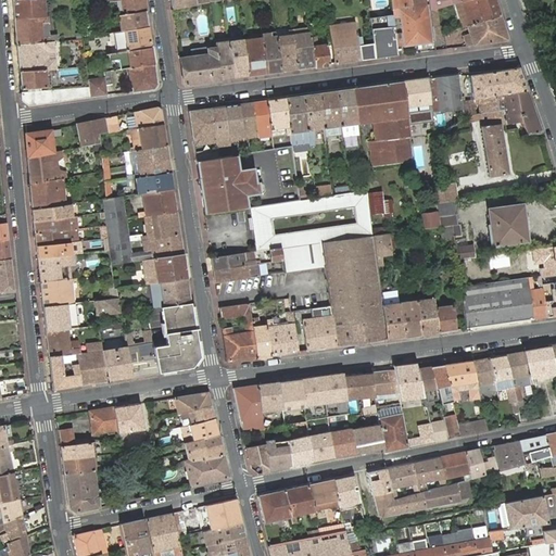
[(40,0),(13,2),(15,22),(46,19),(57,17),(55,11),(45,12),(43,0),(40,0)]
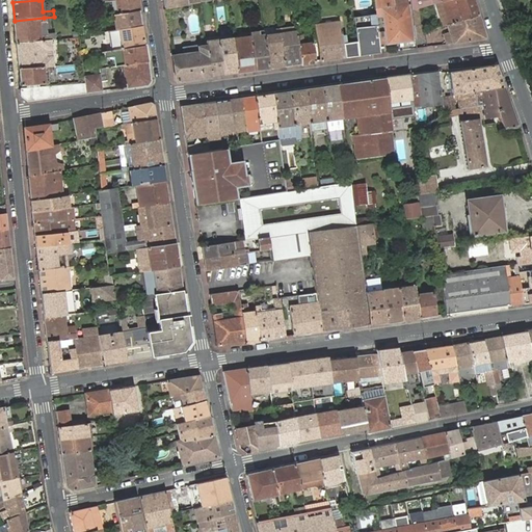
[(112,18),(115,32),(141,28),(136,0),(104,0),(105,3),(116,2),(118,17),(112,18)]
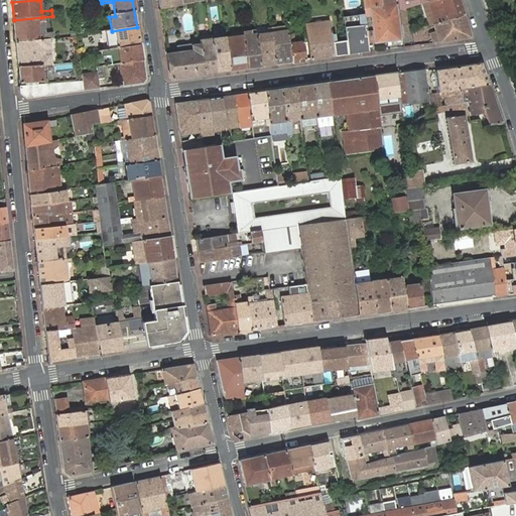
[(180,0),(158,0),(160,12),(196,7),(195,3),(181,5),(180,0)]
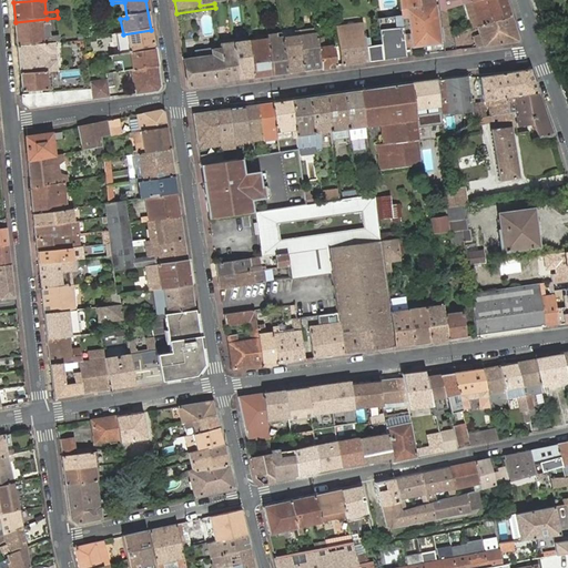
[(398,0),(401,16),(401,17),(402,19),(407,18),(409,33),(403,34),(405,48),(412,47),(412,49),(427,47),(422,7),(421,0),(398,0)]
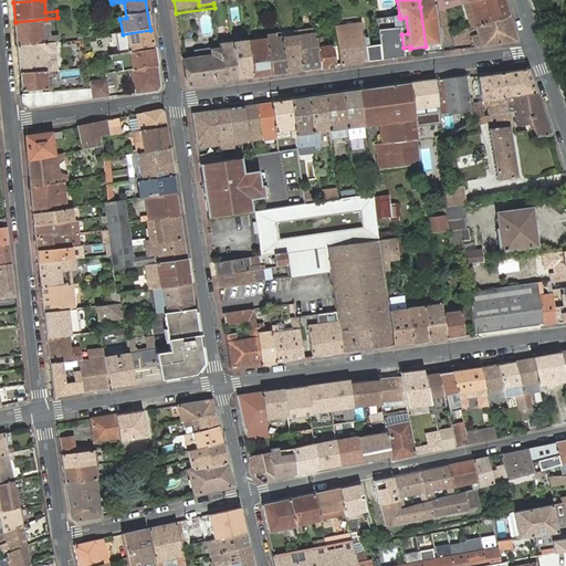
[(425,0),(427,7),(420,7),(426,46),(439,45),(435,4),(433,3),(432,0),(425,0)]
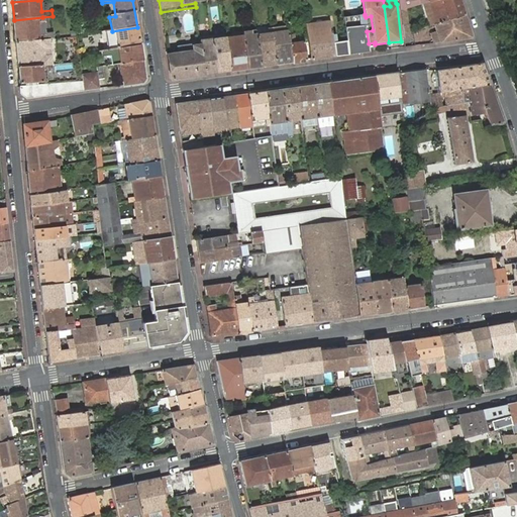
[(399,0),(401,12),(406,10),(425,4),(431,3),(438,0),(399,0)]
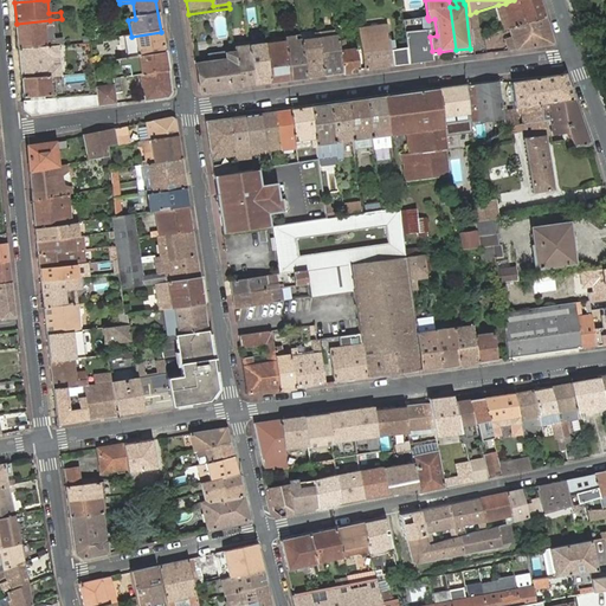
[(502,19),(504,31),(511,30),(547,19),(540,0),(514,0),(505,4),(507,11),(502,19)]
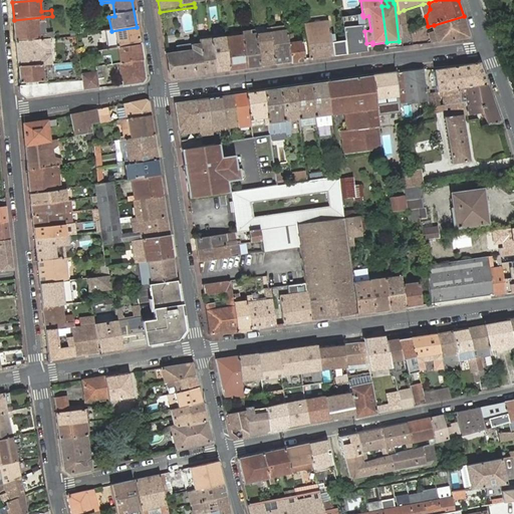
[(399,12),(403,39),(410,37),(409,32),(407,32),(404,10),(399,12)]
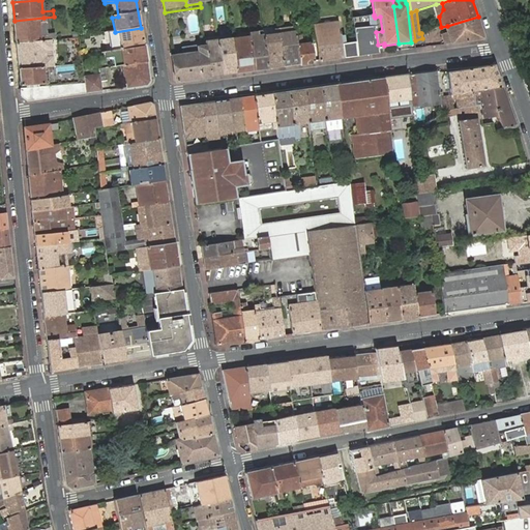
[(355,42),(357,57),(379,54),(378,46),(378,45),(376,32),(376,28),(375,18),(374,16),(367,17),(369,27),(354,29),(354,30),(355,42)]
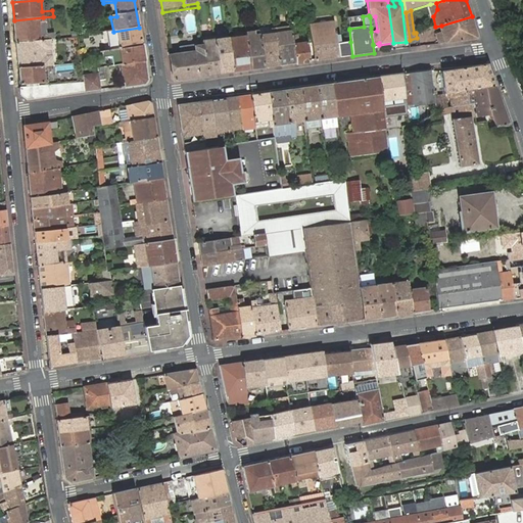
[(363,16),(347,17),(349,29),(364,27),(363,16)]
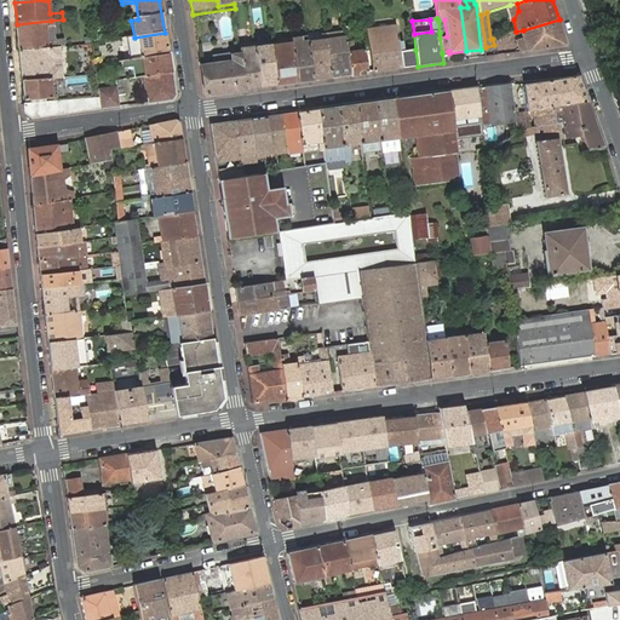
[(523,30),(529,51),(566,46),(567,44),(560,19),(523,30)]
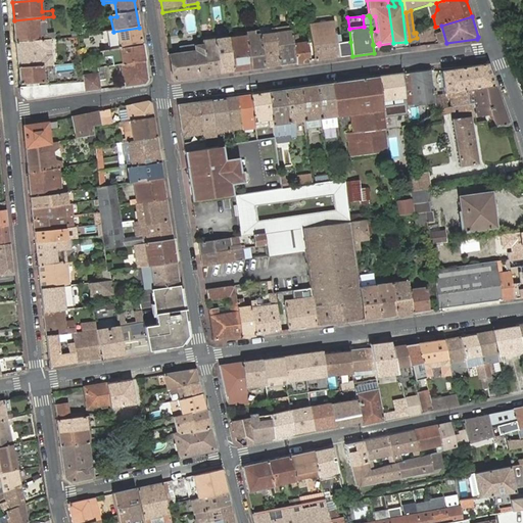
[(14,20),(16,45),(49,41),(55,41),(54,35),(47,36),(45,20),(43,20),(43,17),(14,20)]
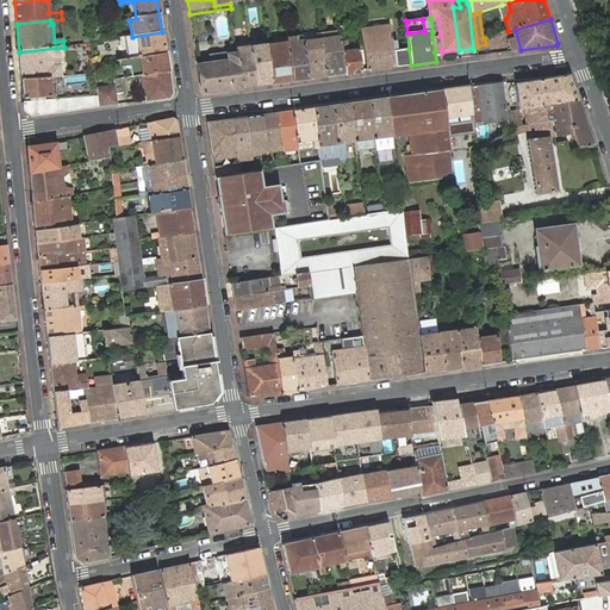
[(360,30),(367,72),(405,66),(411,66),(409,49),(393,50),(390,26),(360,30)]
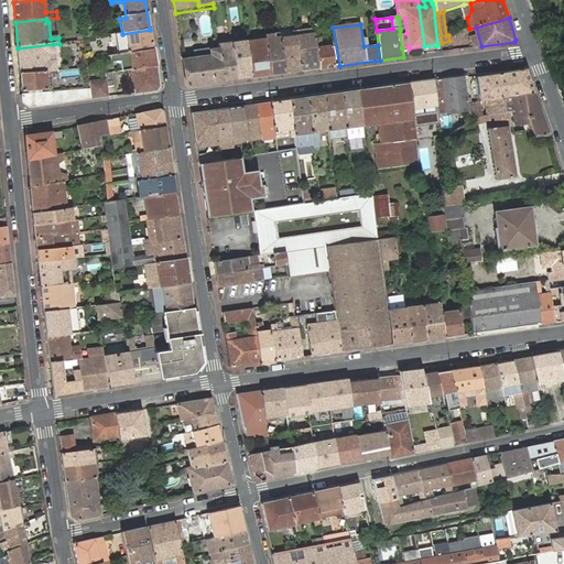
[(296,35),(301,71),(318,68),(316,50),(314,29),(295,31),(296,35)]
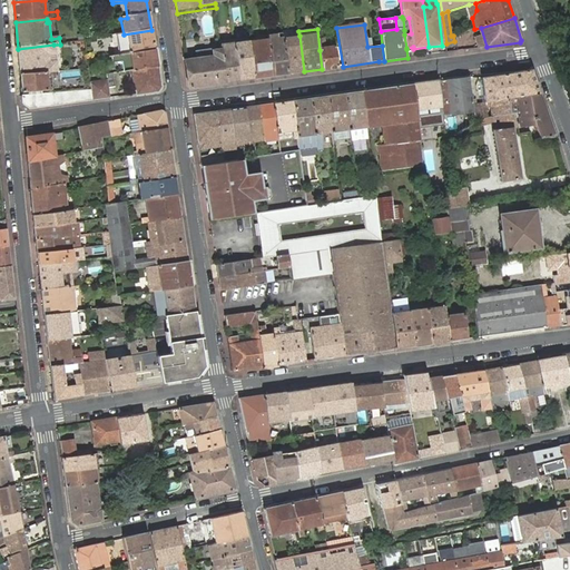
[(124,35),(115,36),(118,56),(155,50),(151,30),(124,35)]
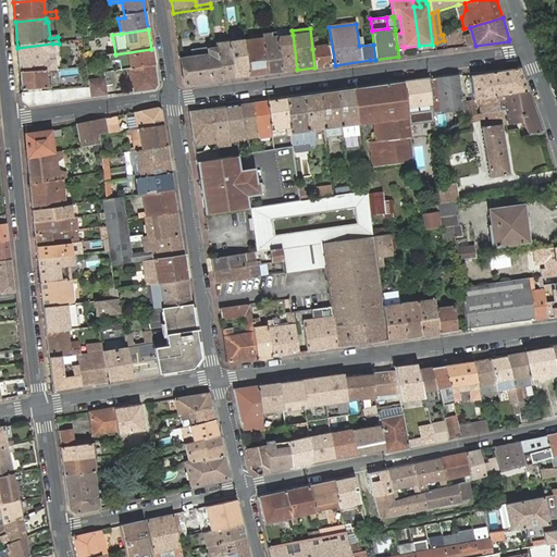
[(276,37),(281,72),(297,70),(293,35),(276,37)]
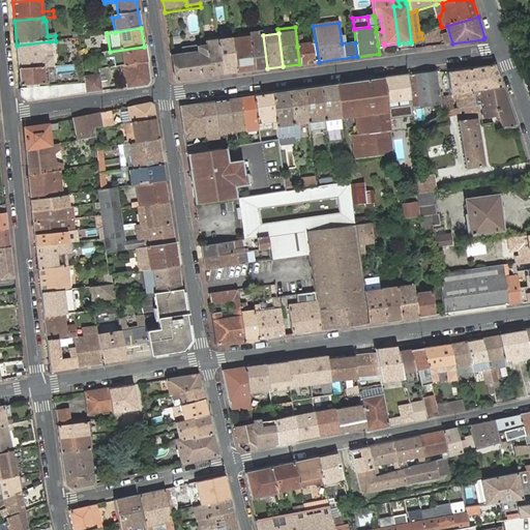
[(249,39),(254,70),(267,68),(263,35),(263,34),(249,36),(249,39)]
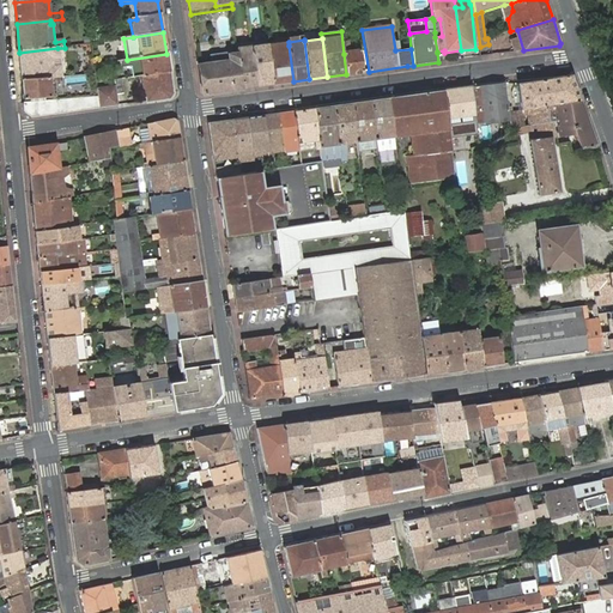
[(266,44),(252,47),(256,86),(272,85),(267,49),(266,44)]
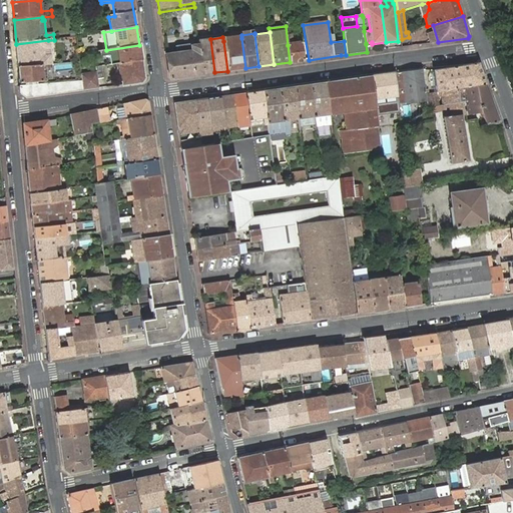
[(223,41),(227,71),(245,68),(241,38),(223,41)]
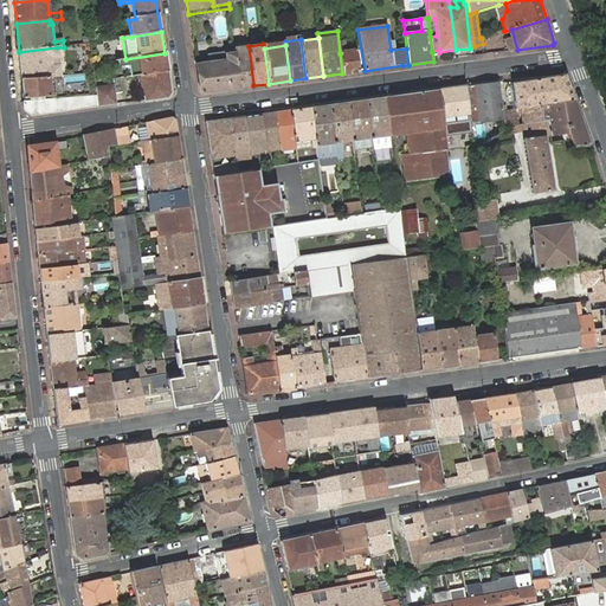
[(253,85),(249,46),(234,49),(236,56),(239,88),(253,85)]
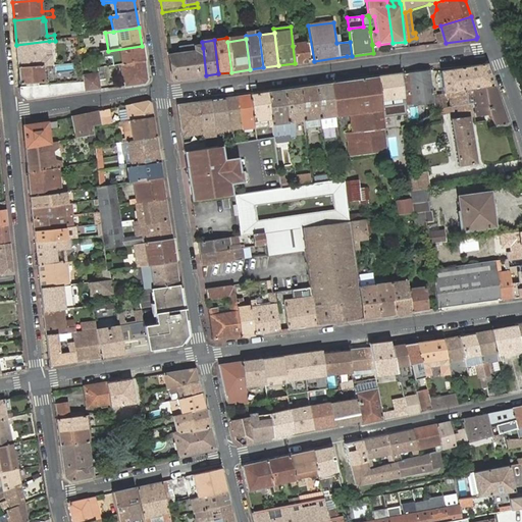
[(18,67),(47,64),(52,64),(49,41),(16,45),(18,67)]
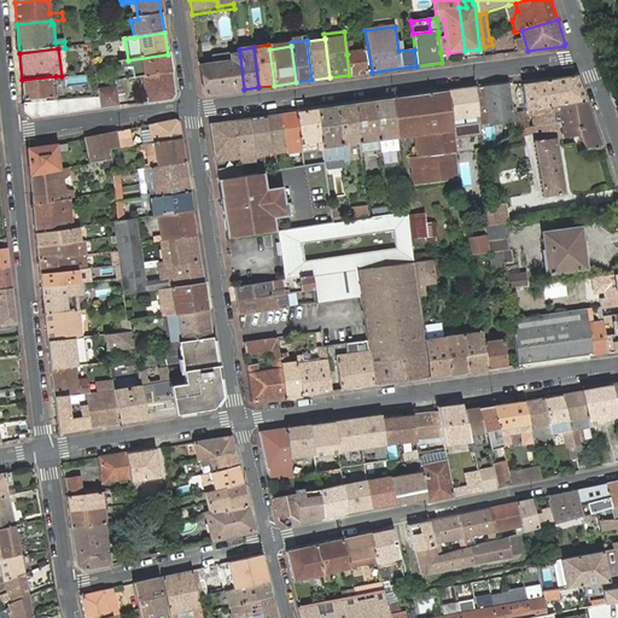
[(347,54),(349,75),(366,73),(363,52),(347,54)]
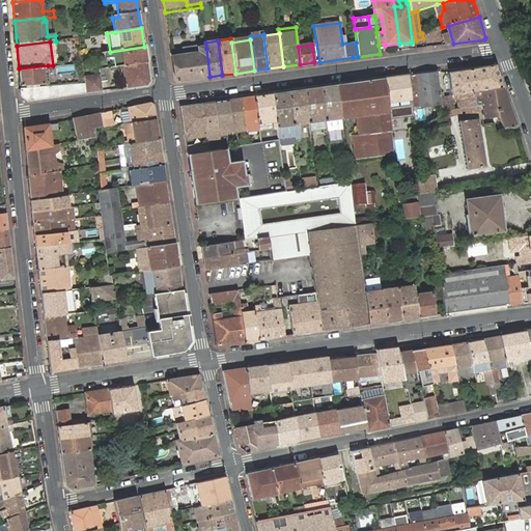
[(110,52),(106,53),(107,58),(115,57),(116,67),(124,66),(146,63),(144,47),(110,52)]
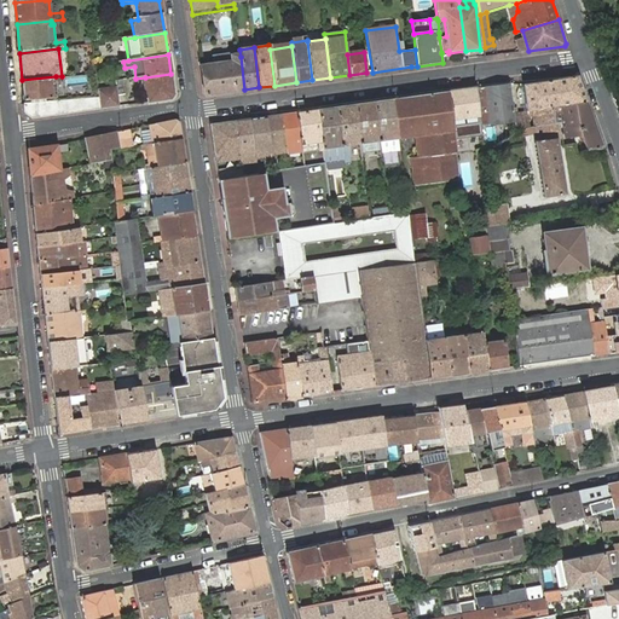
[(215,68),(201,70),(204,96),(244,90),(241,57),(213,61),(215,68)]
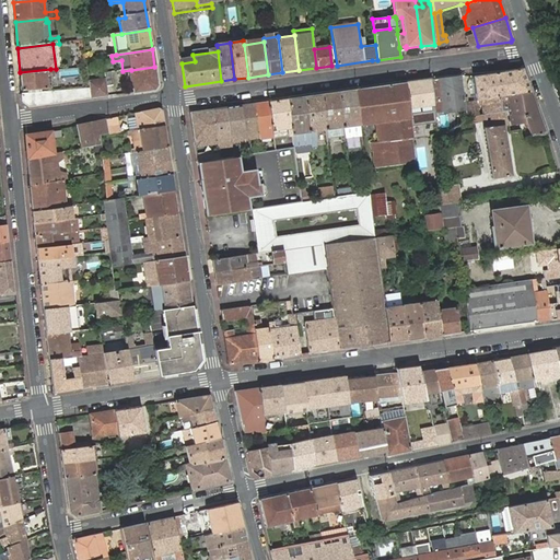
[(131,70),(135,93),(154,90),(158,85),(154,67),(131,70)]
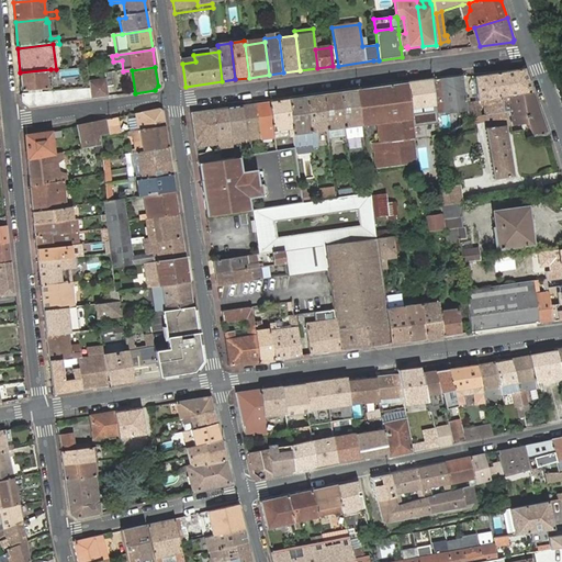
[(20,72),(21,91),(52,88),(51,69),(20,72)]
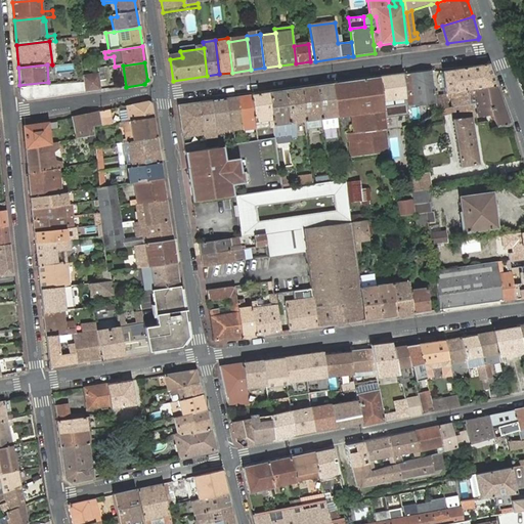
[(450,93),(496,86),(488,64),(443,72),(446,93),(450,93)]
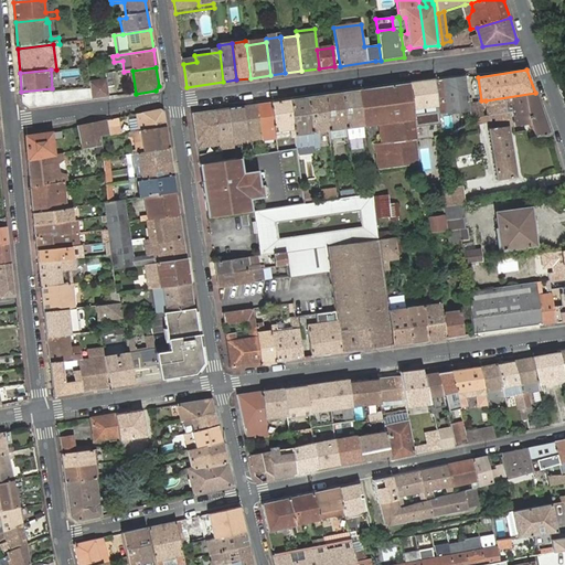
[(438,106),(441,137),(452,135),(471,119),(469,105),(468,99),(465,76),(435,81),(438,106)]
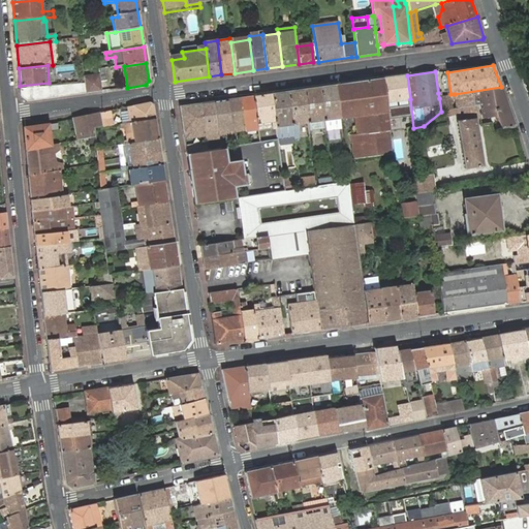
[(84,83),(86,93),(103,91),(101,82),(100,75),(84,78),(84,83)]
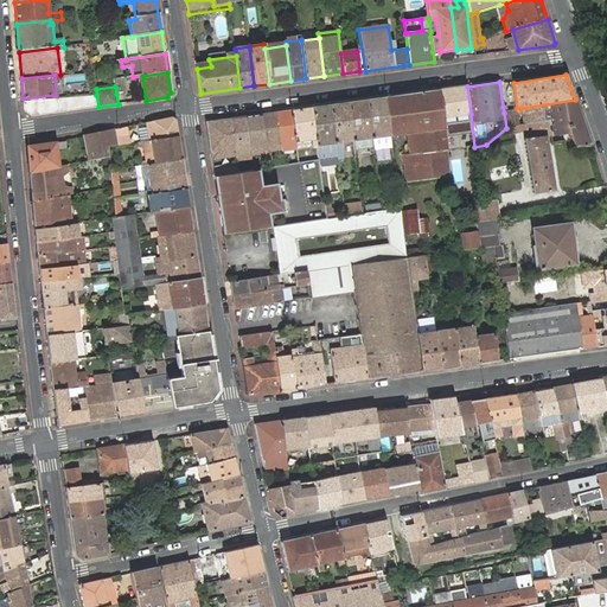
[(440,90),(443,117),(471,114),(467,87),(440,90)]
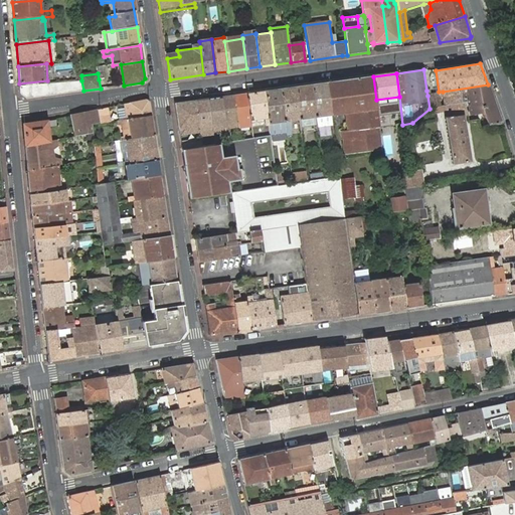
[(327,82),(333,126),(338,125),(338,122),(343,122),(343,121),(347,120),(349,132),(378,127),(379,127),(376,100),(373,76),(327,82)]
